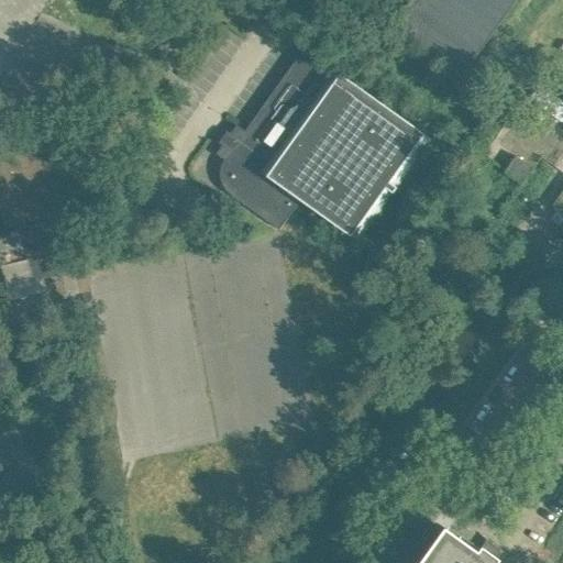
[(411,0),(392,28),(462,77),(517,0),(411,0)]
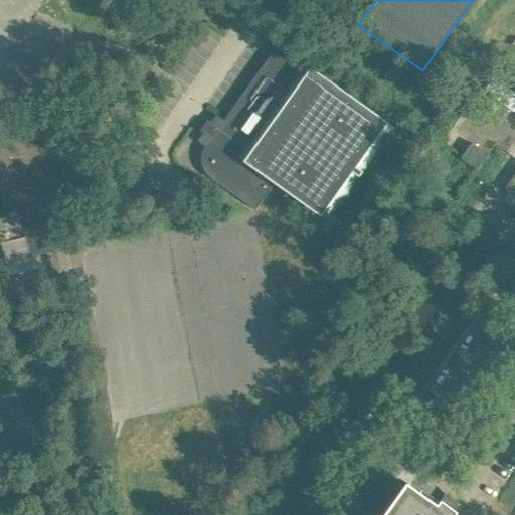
[(393,129),(314,71),(305,64),(304,66),(277,47),(224,121),(216,116),(198,142),(206,147),(203,152),(202,158),(202,164),(203,170),(207,175),(211,179),(255,210),(275,184),(327,222),(340,203),(358,216),(398,160),(380,147),(393,129)]
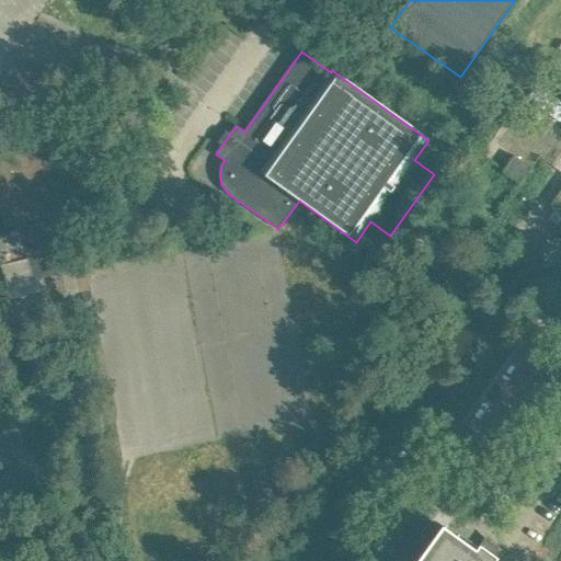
[(560,123),(560,119),(560,102),(537,86),(527,100),(560,123)]
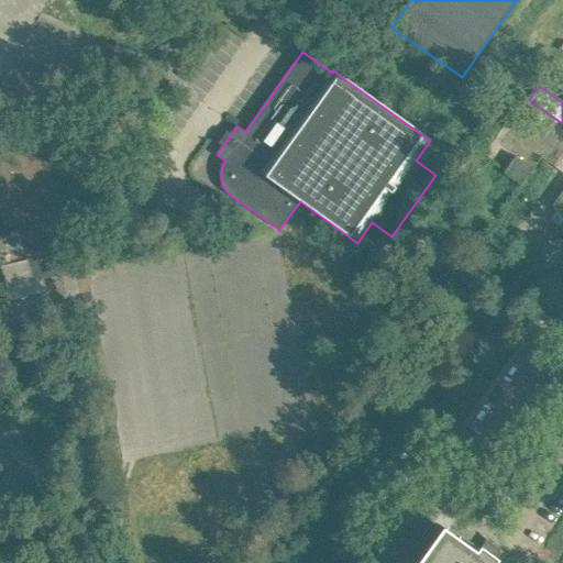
[(522,185),(533,169),(516,156),(505,173),(522,185)]
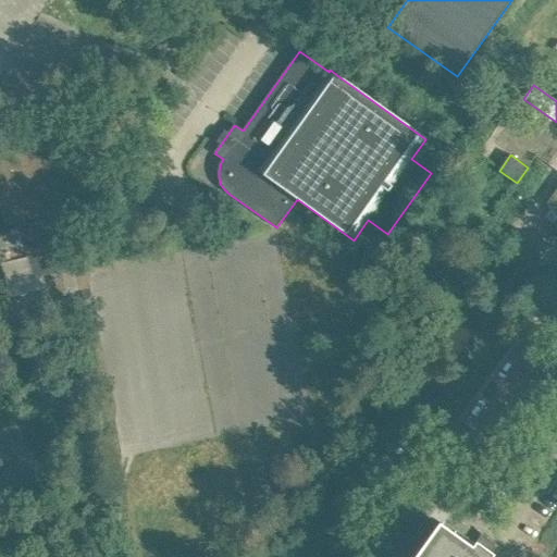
[(556,213),(556,188),(545,206),(556,213)]
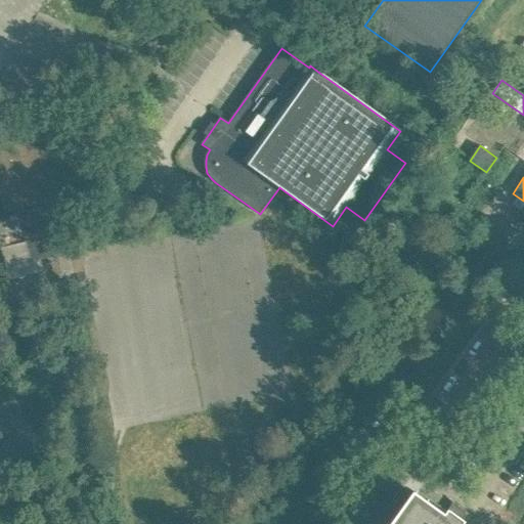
[(33,259),(57,252),(43,203),(0,216),(0,235),(3,247),(28,239),(33,259)]
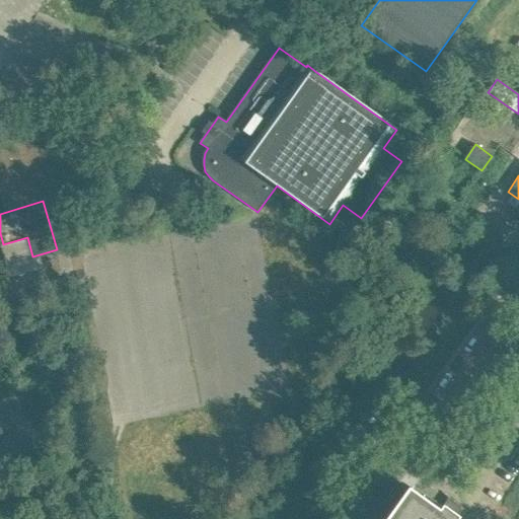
[(390,518),(460,518),(465,513),(464,512),(463,512),(449,502),(450,502),(448,501),(440,513),(411,492),(390,518)]
